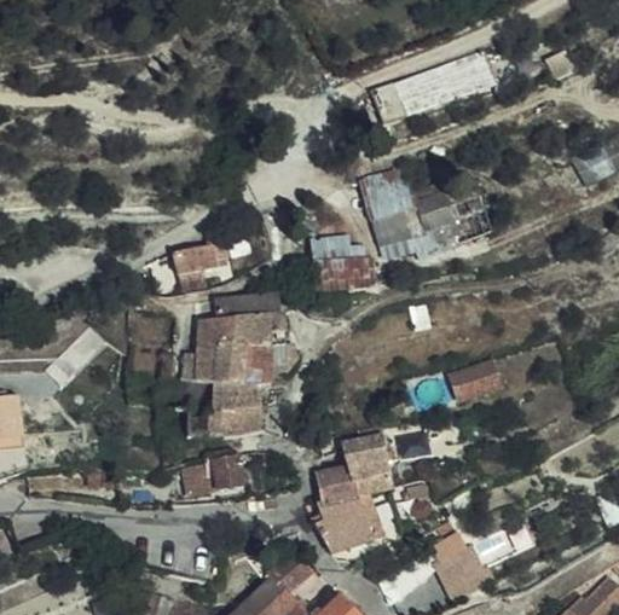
[(371,90),(372,94),(383,123),(496,82),(485,50),(371,90)]
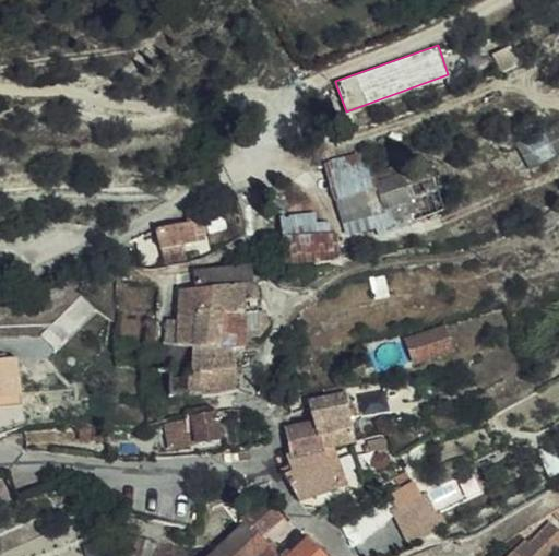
[(558,151),(558,120),(516,142),(528,166),(558,151)]
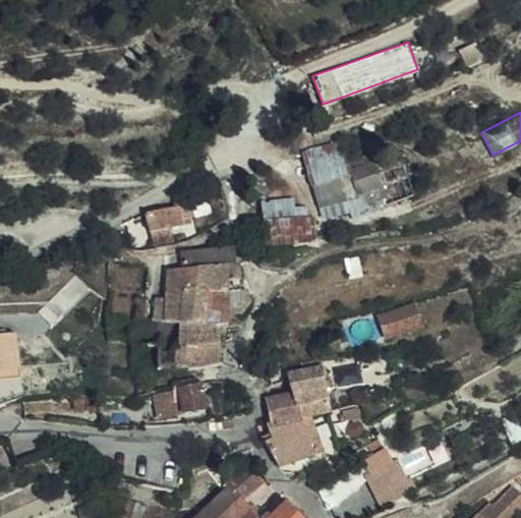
[(322,203),(346,197),(373,186),(408,174),(401,154),(317,183),(322,203)]
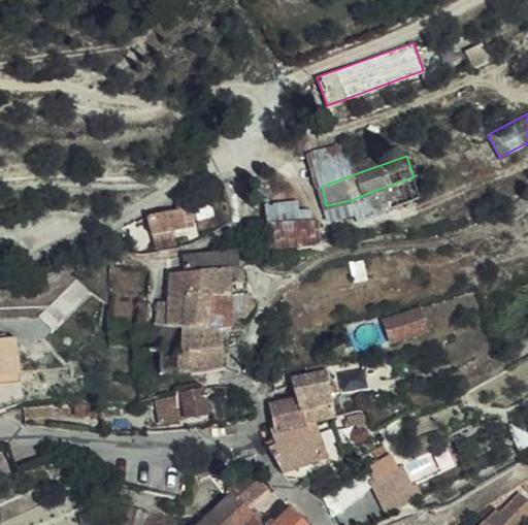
[(420,197),(414,176),(378,189),(387,210),(420,197)]
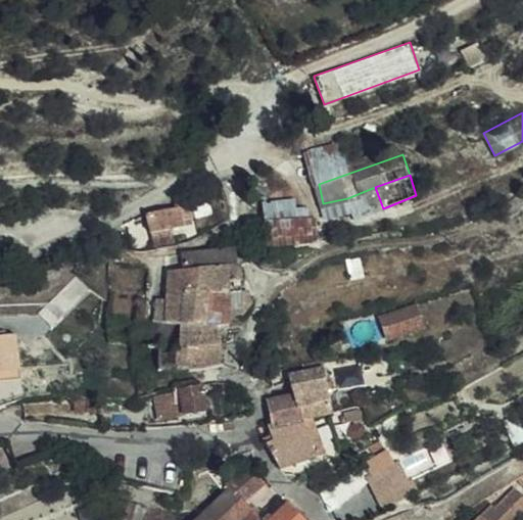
[(375,187),(347,198),(355,219),(383,208),(375,187)]
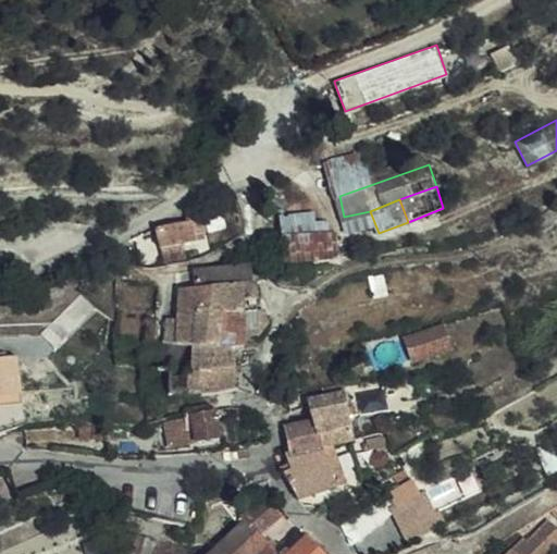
[(322,228),(320,207),(281,210),(285,261),(339,256),(336,225),(322,228)]
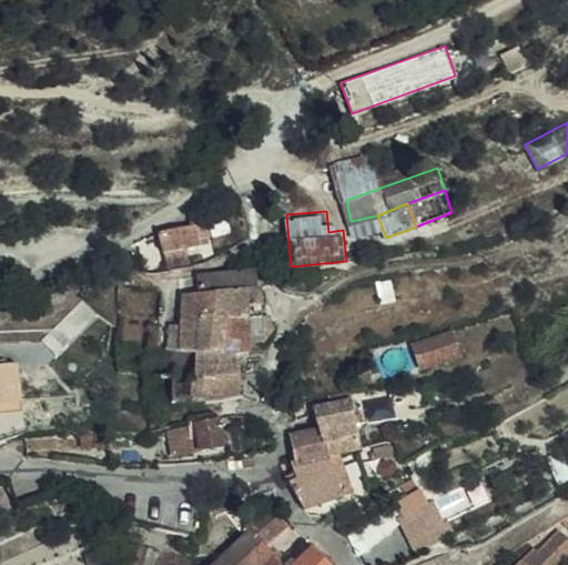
[(206,223),(159,232),(163,253),(185,249),(199,245),(199,238),(209,235),(206,223)]
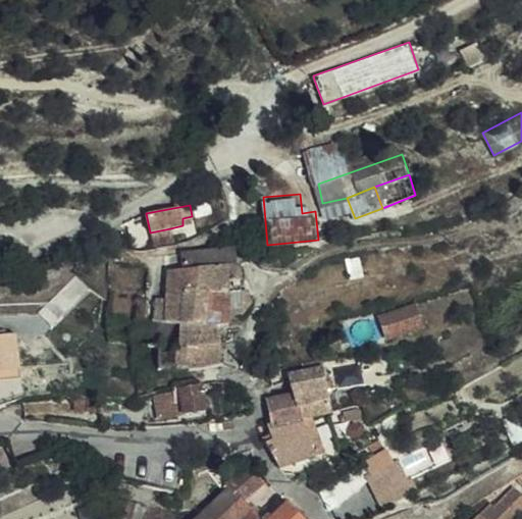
[(172,241),(170,228),(150,232),(152,244),(172,241)]
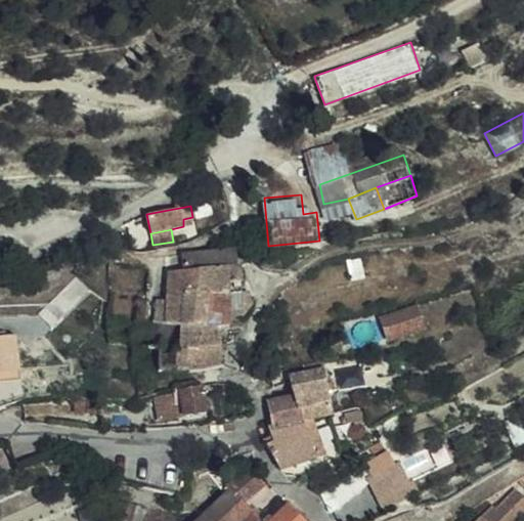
[(282,251),(266,250),(266,264),(281,265),(282,251)]
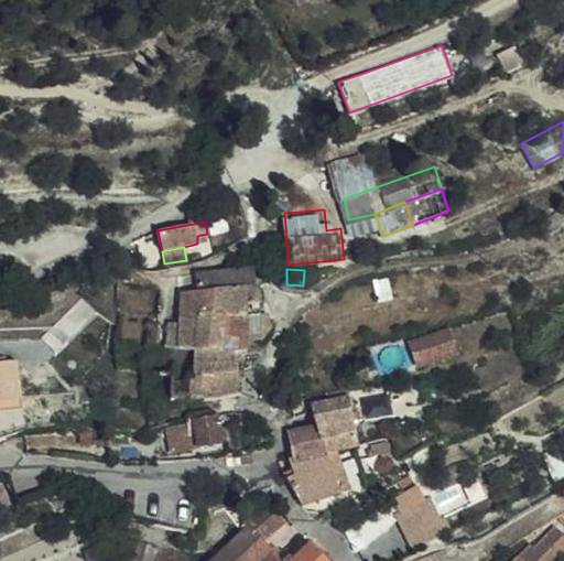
[(229,271),(227,288),(247,286),(247,270),(229,271)]
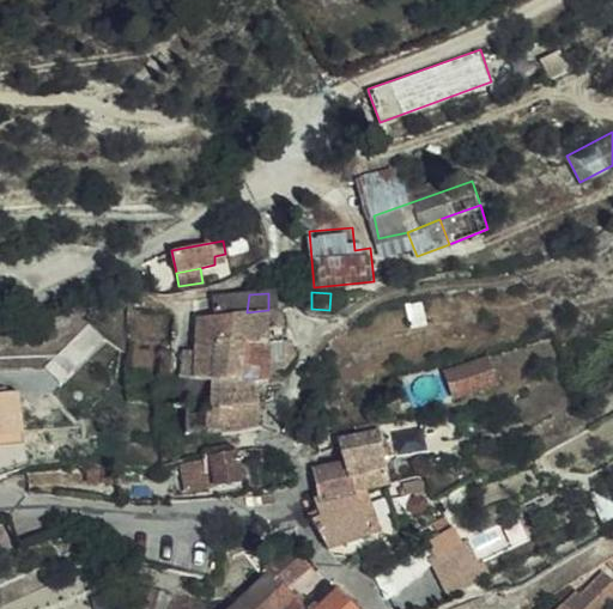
[(232,296),(231,314),(247,312),(249,294),(232,296)]
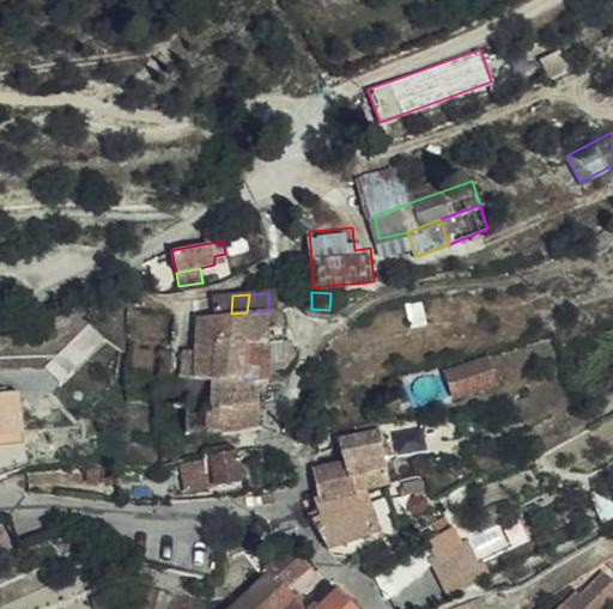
[(232,296),(218,297),(216,315),(231,314),(232,296)]
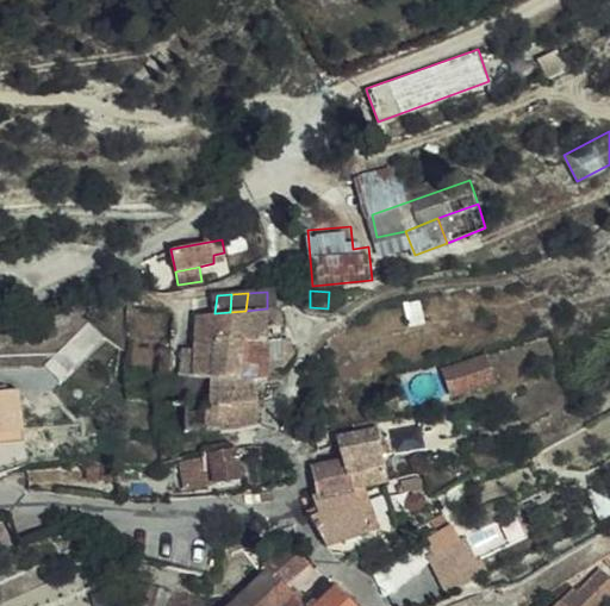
[(192,297),(195,312),(197,316),(215,313),(217,295),(192,297)]
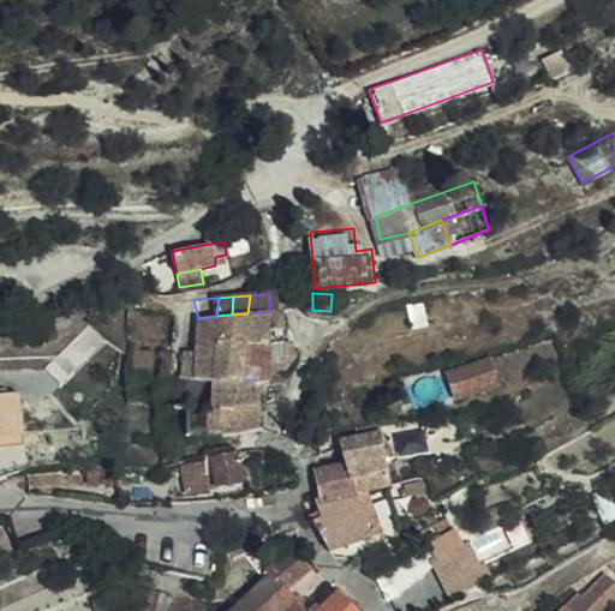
[(278,310),(269,311),(270,346),(284,342),(279,310),(278,310)]
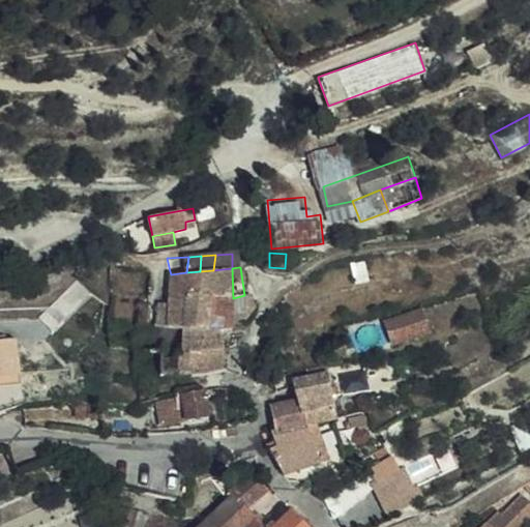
[(213,270),(211,299),(233,298),(232,268),(213,270)]
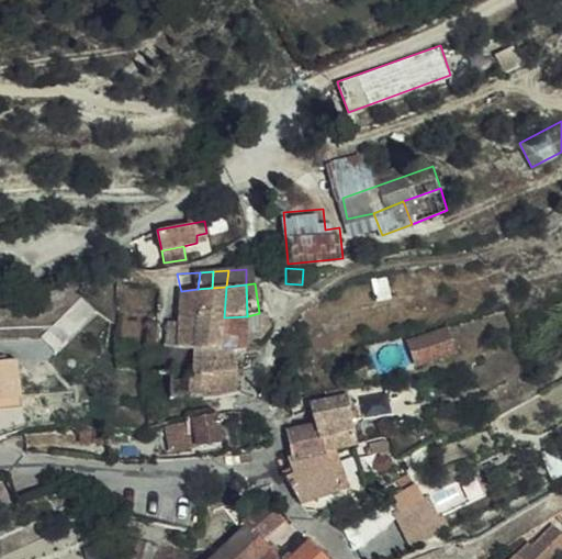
[(212,288),(211,314),(224,317),(226,287),(212,288)]
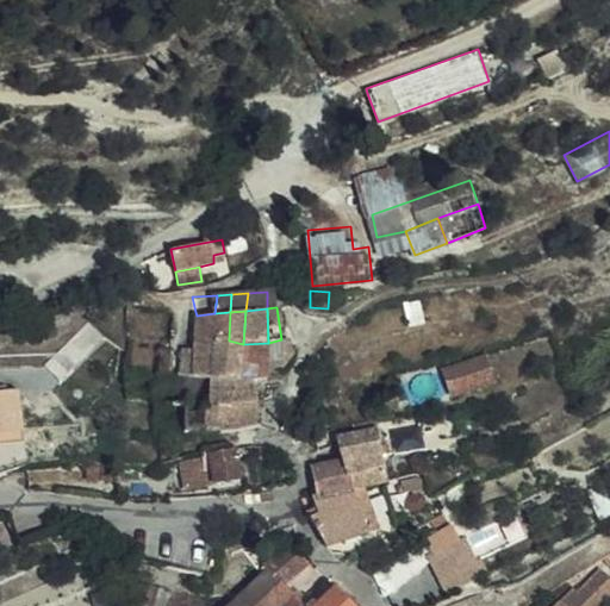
[(215,313),(213,337),(229,341),(230,312),(215,313)]
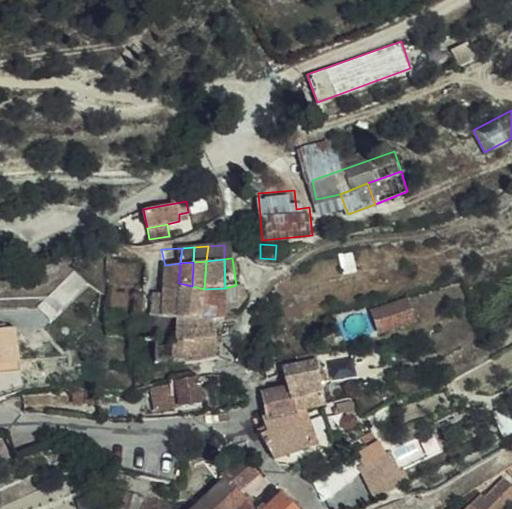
[(180,263),(165,265),(163,292),(178,292),(179,283),(180,263)]
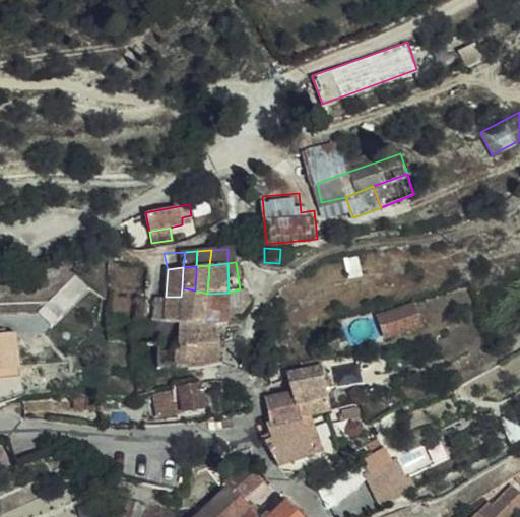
[(87,283),(75,271),(57,288),(52,283),(46,289),(52,296),(39,309),(52,321),(87,283)]
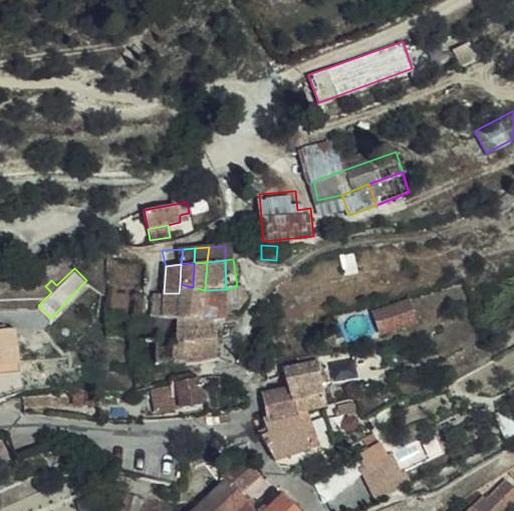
[(180,284),(179,293),(177,319),(194,320),(203,320),(205,290),(193,287),(180,284)]
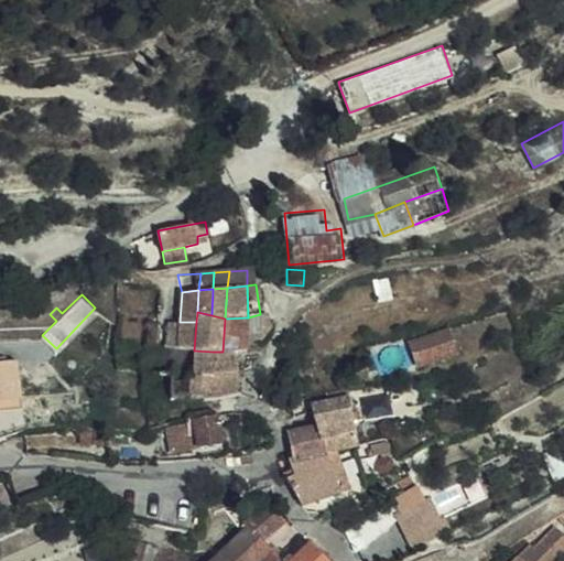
[(225,319),(223,352),(234,352),(248,352),(247,340),(261,337),(271,324),(268,312),(260,314),(248,317),(225,319)]
